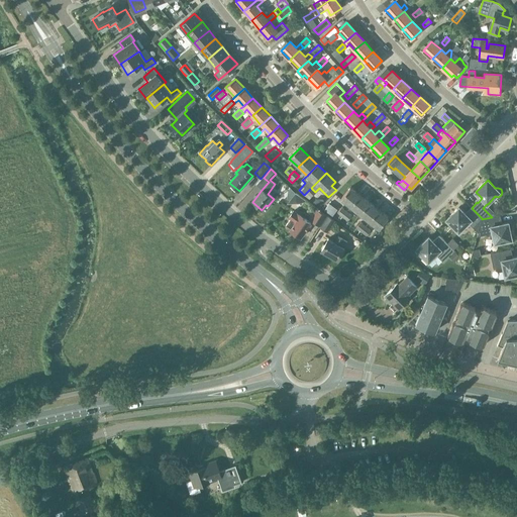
[(311,188),(306,193),(307,193),(305,195),(309,199),(316,192),(315,192),(311,188)]
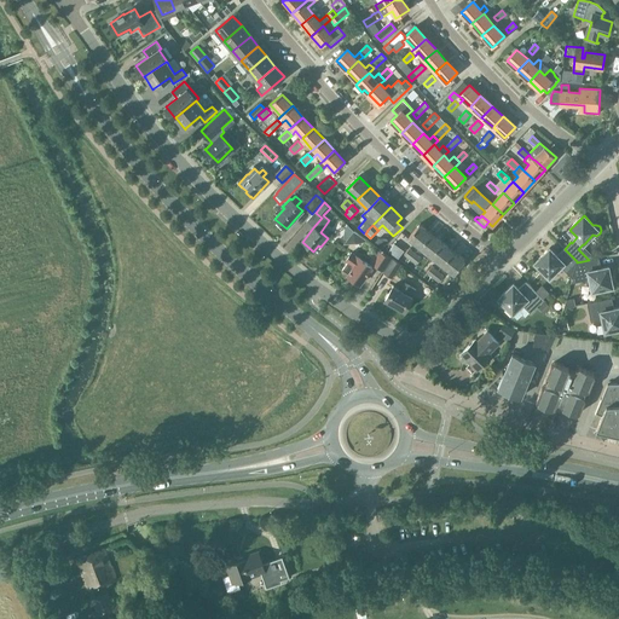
[(420,248),(432,233),(420,225),(409,238),(420,248)]
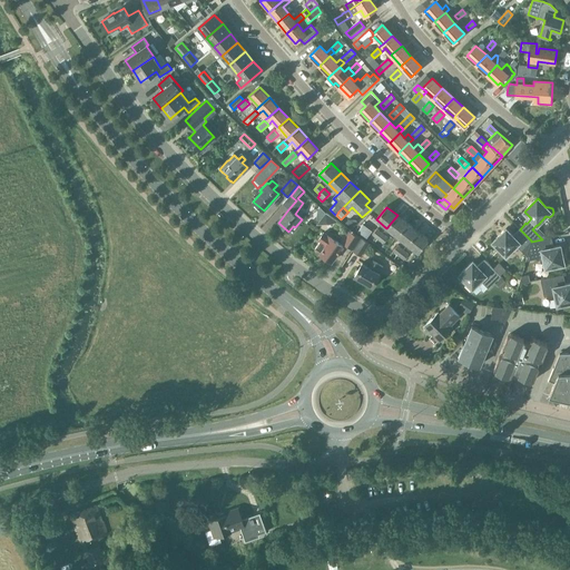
[(397,215),(386,228),(397,236),(408,224),(397,215)]
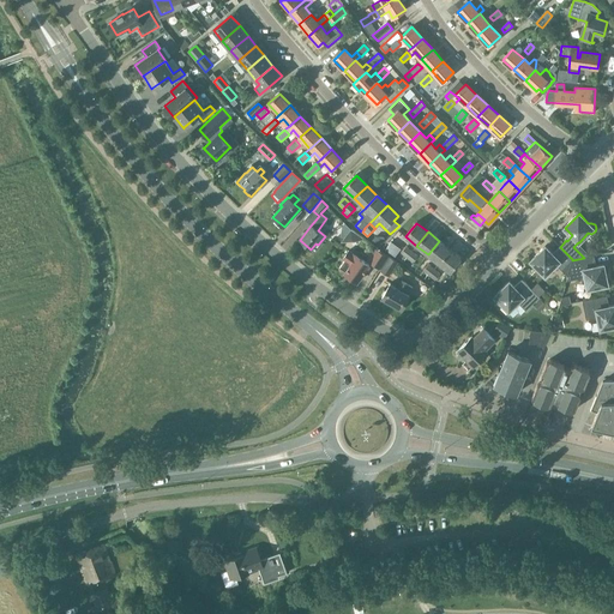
[(374,240),(379,248),(386,245),(381,236),(374,240)]
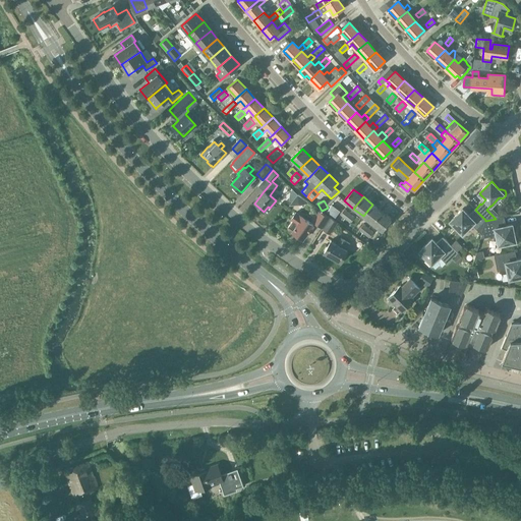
[(336,218),(340,211),(332,205),(327,212),(336,218)]
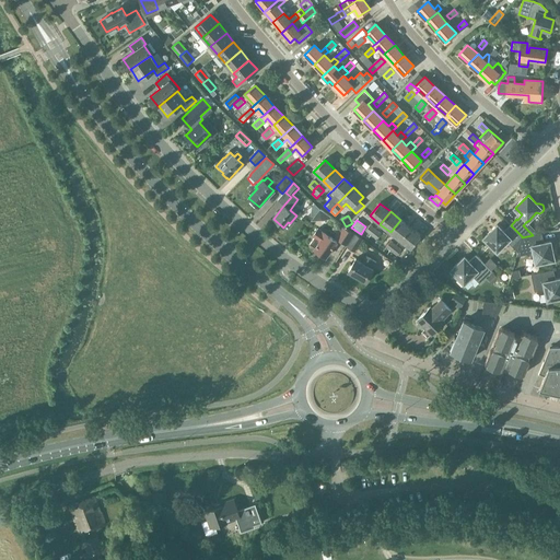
[(400,220),(391,232),(400,241),(410,228),(400,220)]
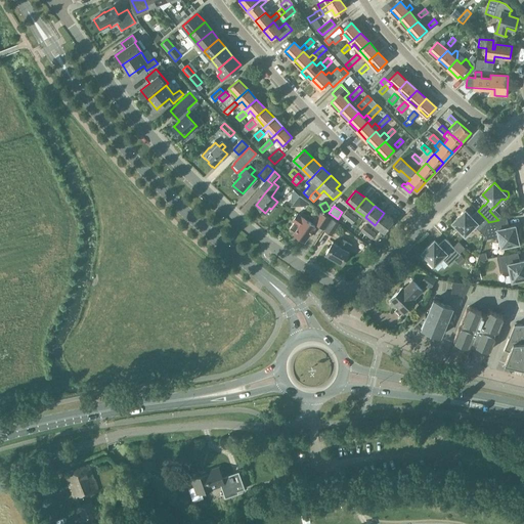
[(320,213),(315,210),(311,215),(316,218),(320,213)]
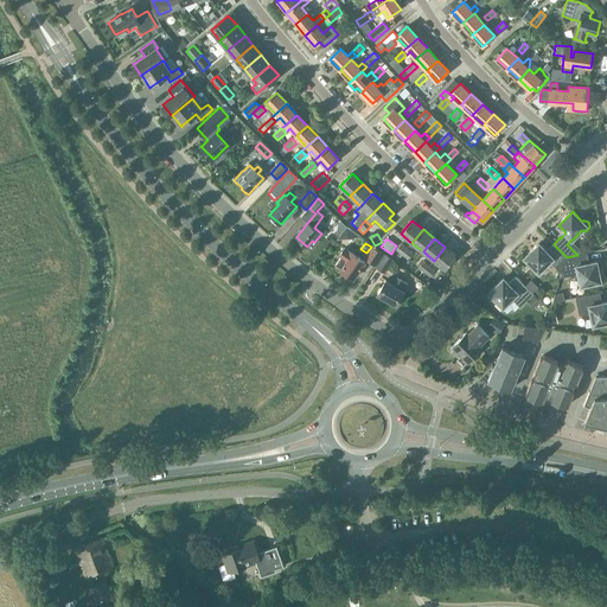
[(554,244),(547,251),(540,243),(525,257),(534,267),(532,268),(538,275),(551,262),(555,267),(566,257),(566,256),(554,244)]
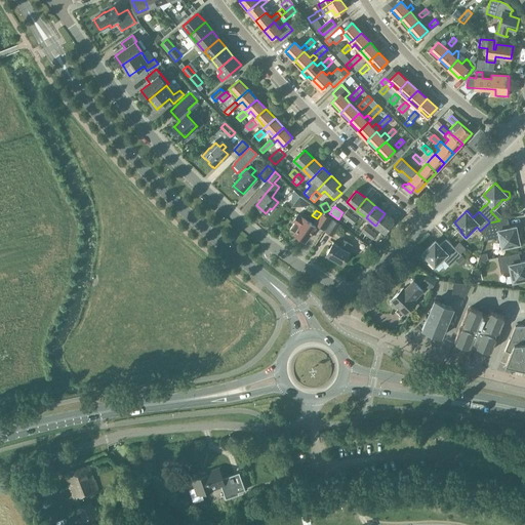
[(348,211),(342,217),(348,221),(353,214),(348,211)]
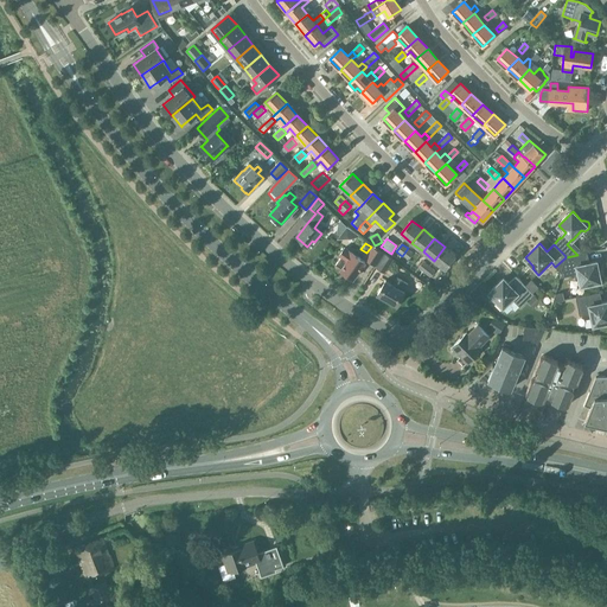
[(445,247),(434,261),(445,269),(457,256),(445,247)]
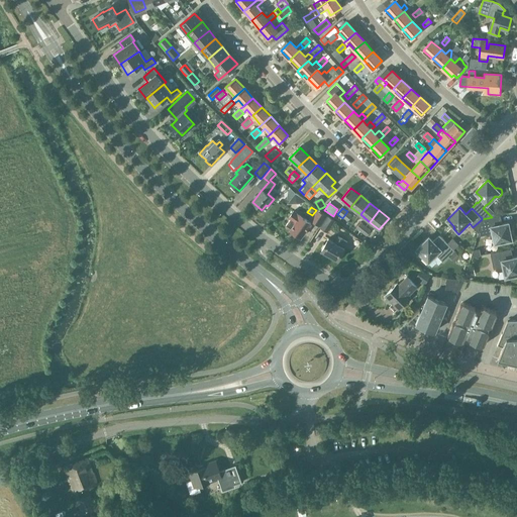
[(352,215),(347,211),(342,218),(347,222),(352,215)]
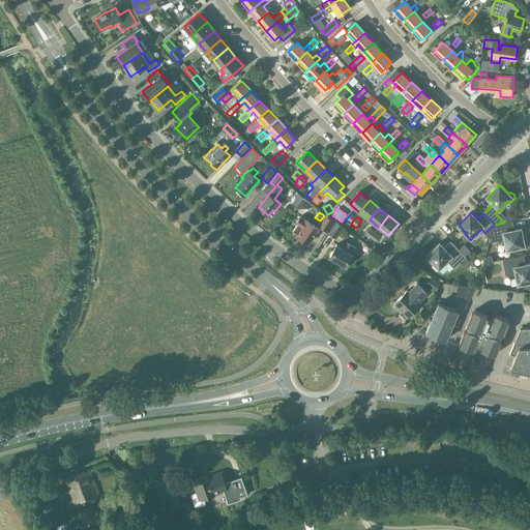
[(296,224),(298,225),(293,232),(298,235),(297,236),(299,238),(298,239),(302,242),(303,241),(308,244),(319,230),(307,222),(300,217),(296,224)]
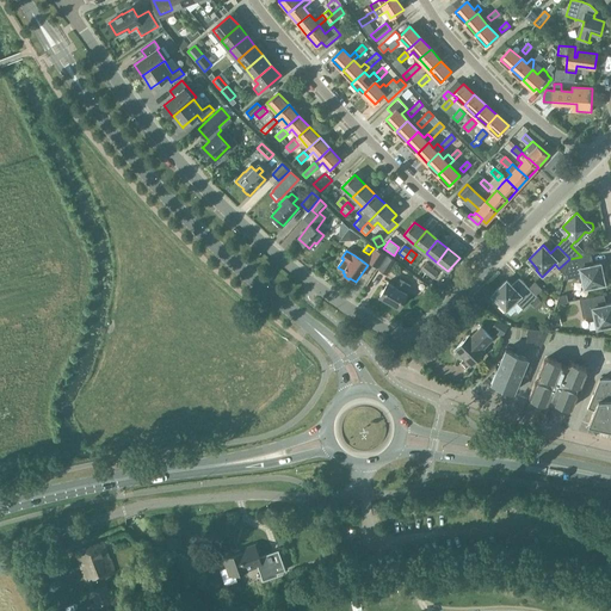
[(569,260),(563,279),(582,276),(584,281),(582,282),(584,290),(592,288),(592,287),(605,283),(600,264),(593,265),(591,254),(581,257),(569,259),(569,260)]
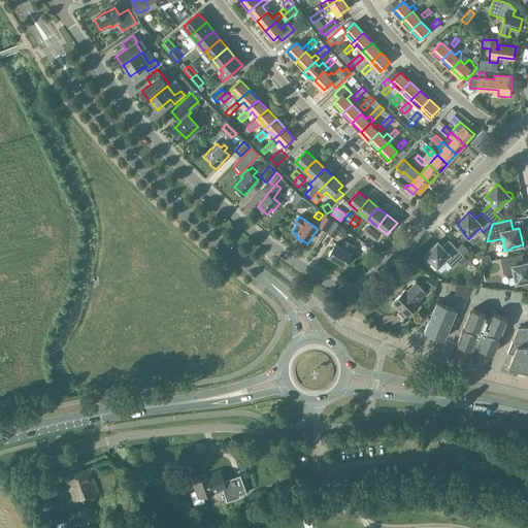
[(334,238),(342,227),(335,222),(327,233),(334,238)]
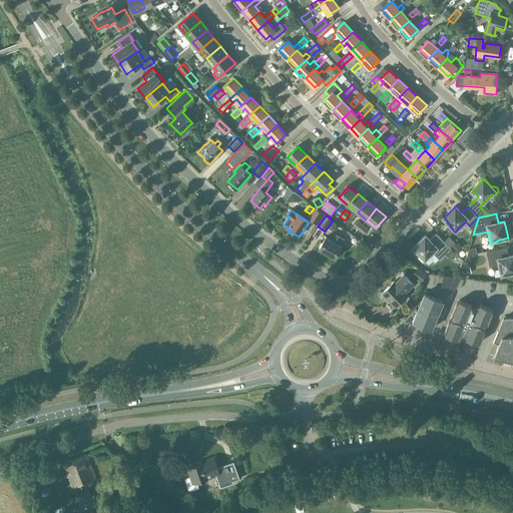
[(359,230),(363,224),(358,220),(354,226),(358,229),(359,230)]
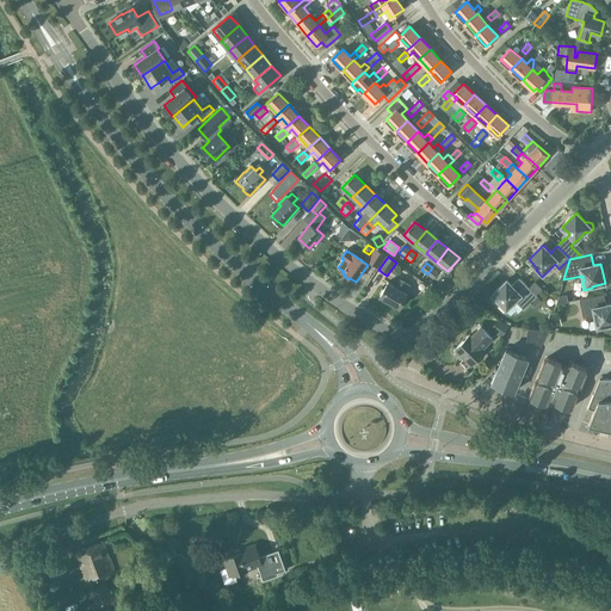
[(432,267),(427,275),(433,279),(438,272),(432,267)]
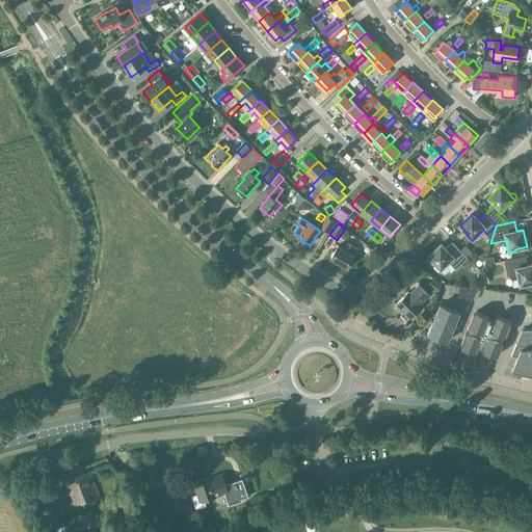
[(452,242),(446,248),(442,244),(429,257),(436,265),(435,266),(441,271),(446,266),(445,265),(449,262),(456,269),(468,258),(452,242)]
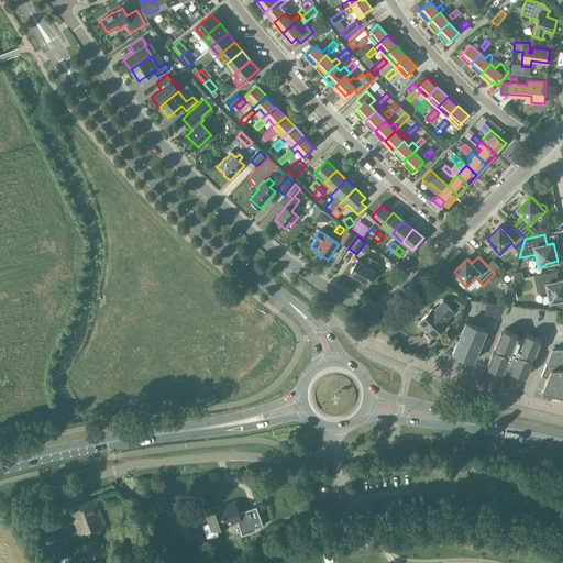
[(378,263),(375,261),(367,257),(364,264),(357,261),(351,274),(368,284),(376,271),(374,269),(378,263)]
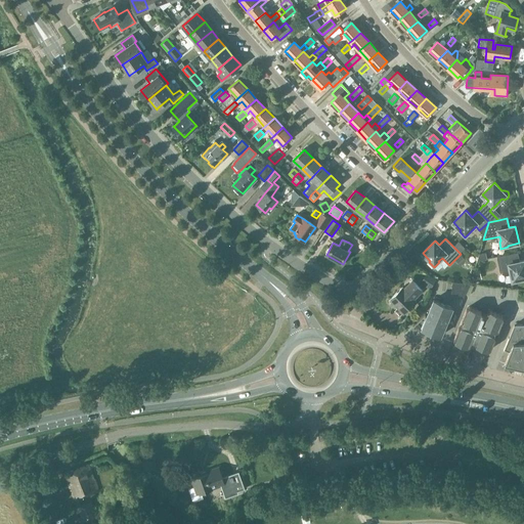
[(477,261),(487,259),(486,253),(479,254),(477,261)]
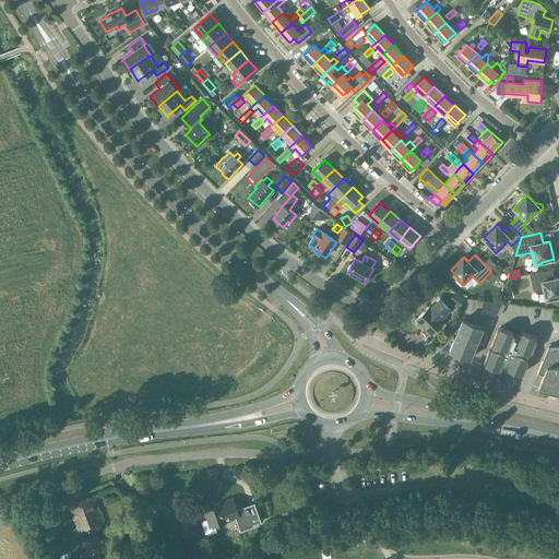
[(531,274),(534,292),(545,289),(546,294),(544,294),(546,301),(554,300),(554,298),(558,296),(558,277),(555,278),(552,270),(531,274)]
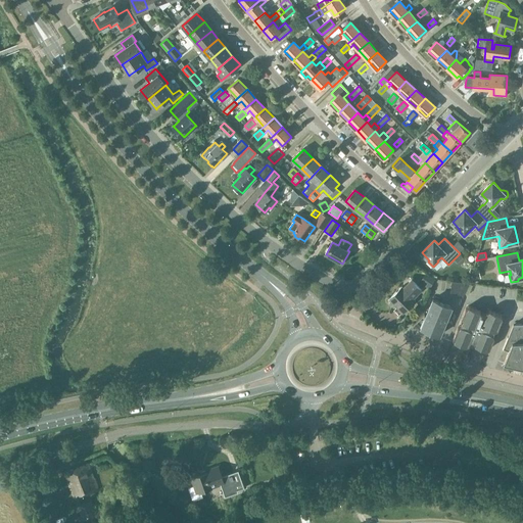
[(412,254),(409,257),(415,265),(418,262),(412,254)]
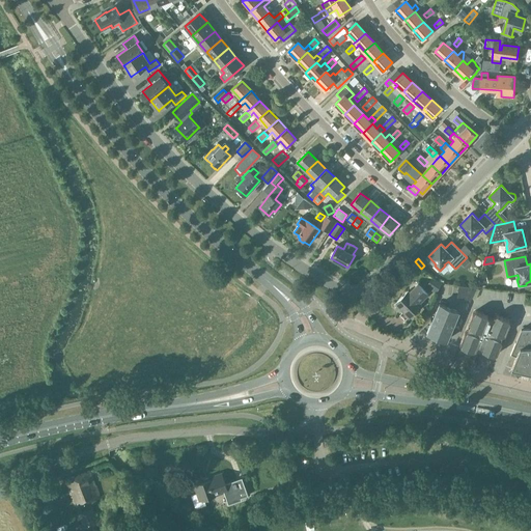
[(467,258),(463,262),(468,269),(473,263),(467,258)]
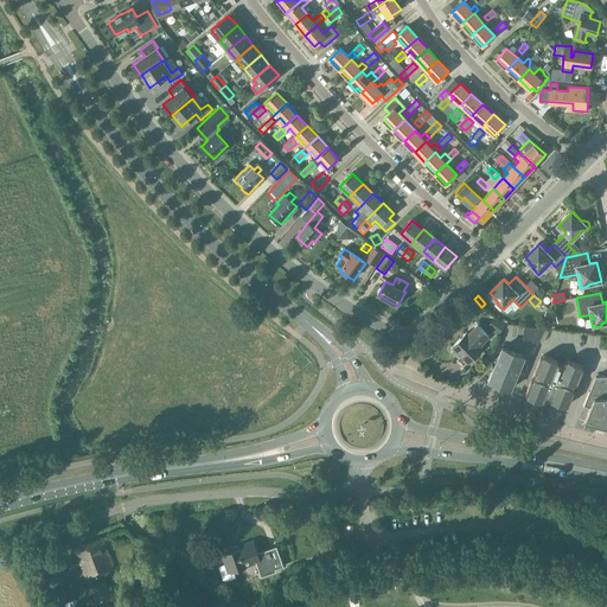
[(452,347),(454,350),(452,351),(457,357),(459,355),(467,363),(478,353),(479,353),(481,351),(481,350),(481,349),(480,346),(490,337),(478,325),(468,334),(466,332),(452,347)]
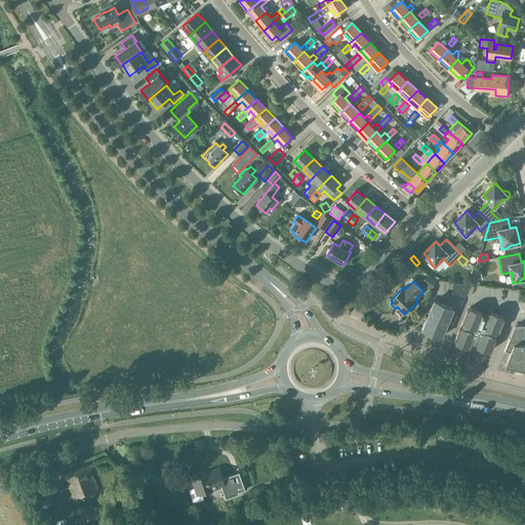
[(427,316),(415,326),(417,325),(426,334),(429,331),(431,332),(431,333),(432,334),(435,334),(442,337),(454,309),(435,300),(429,317),(427,316)]
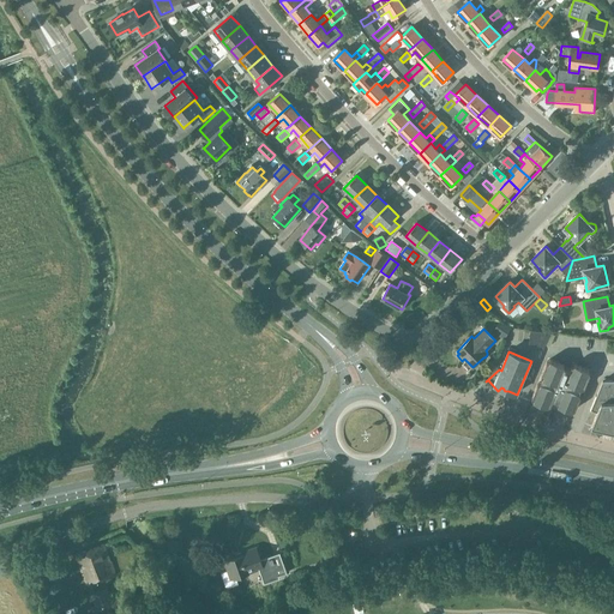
[(565,366),(551,360),(547,361),(542,375),(543,378),(541,383),(539,384),(533,397),(534,401),(547,407),(551,405),(553,401),(558,402),(559,405),(572,411),(576,410),(582,396),(579,392),(582,389),(585,387),(590,374),(589,371),(576,365),(572,366),(570,371),(566,369),(565,366)]
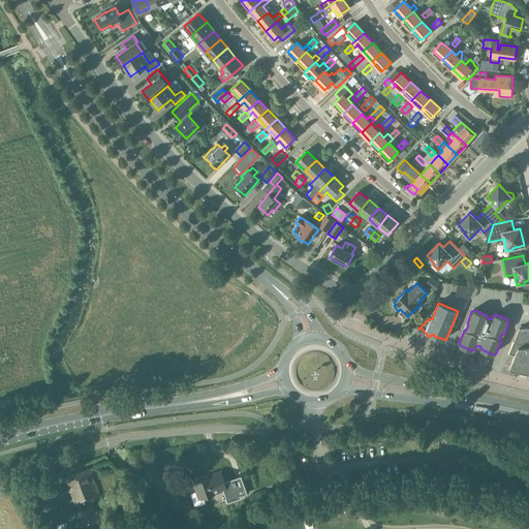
[(509,352),(515,355),(509,368),(528,372),(528,328),(520,329),(509,352)]
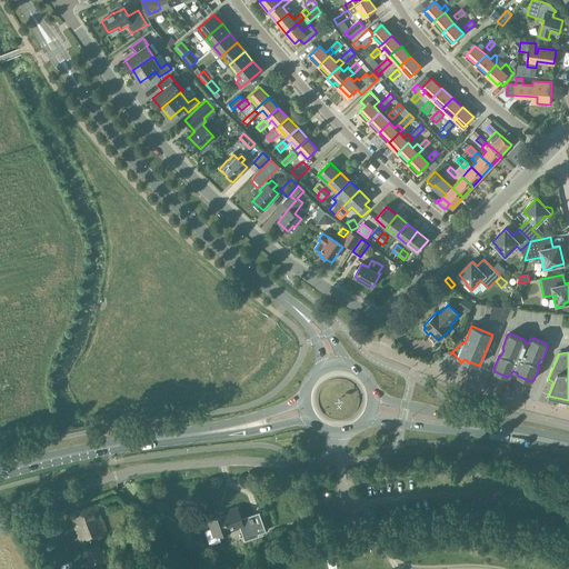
[(107,535),(96,505),(70,515),(81,542),(107,535)]
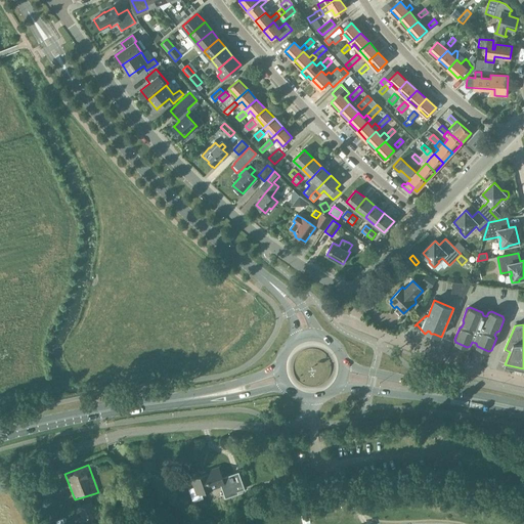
[(188,489),(192,499),(195,501),(204,498),(202,492),(224,485),(225,489),(232,486),(234,492),(245,488),(241,477),(230,480),(229,477),(223,479),(219,468),(210,471),(210,472),(191,479),(194,487),(188,489)]
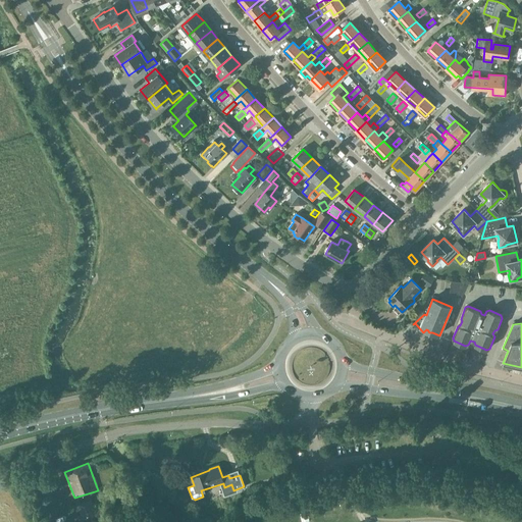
[(97,516),(97,515),(99,515),(96,504),(93,505),(91,500),(76,505),(83,521),(97,516)]
